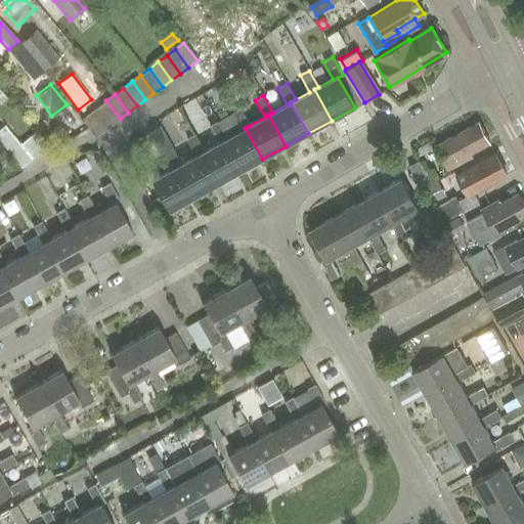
[(120,119),(105,100),(97,107),(111,125),(120,119)]
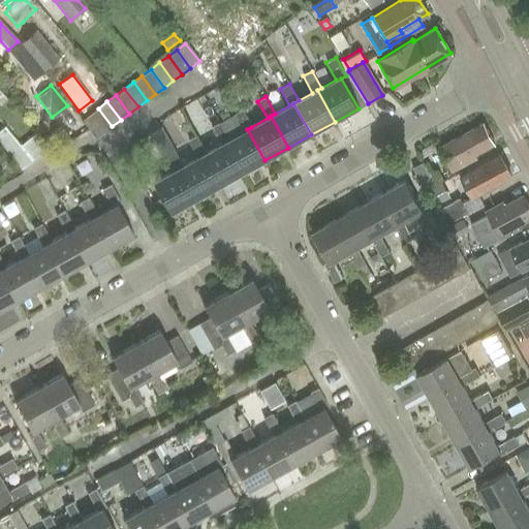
[(112,126),(98,109),(90,115),(103,133),(112,126)]
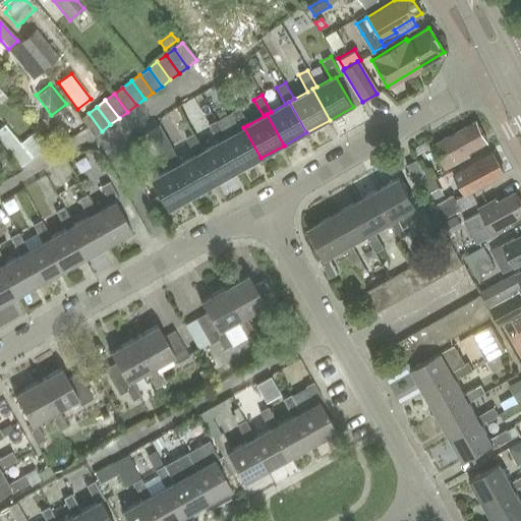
[(225,137),(221,140),(238,171),(261,158),(243,127),(247,125),(238,108),(230,113),(239,129),(225,137)]
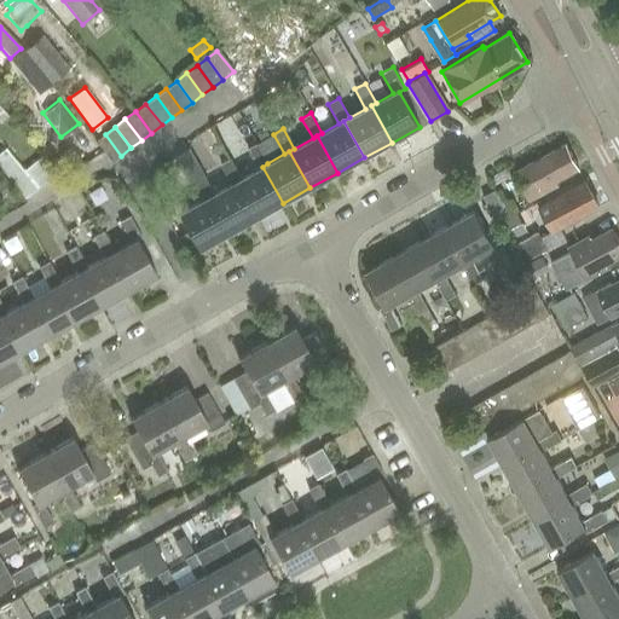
[(121,156),(105,134),(94,142),(110,163),(121,156)]
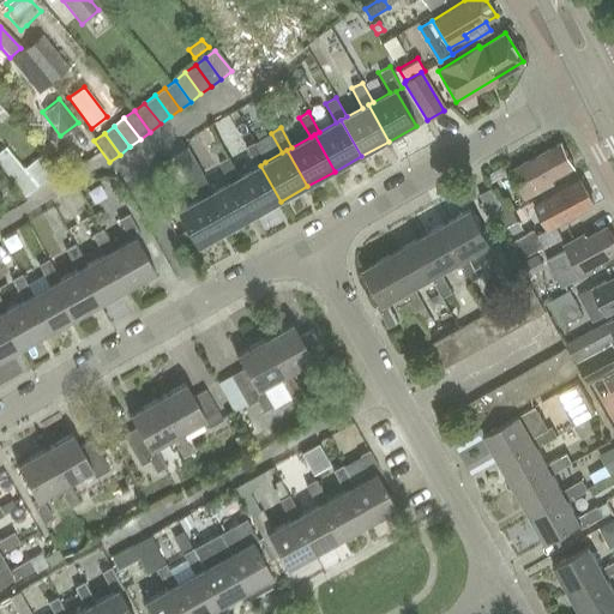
[(271,133),(254,143),(265,162),(282,152),(271,133)]
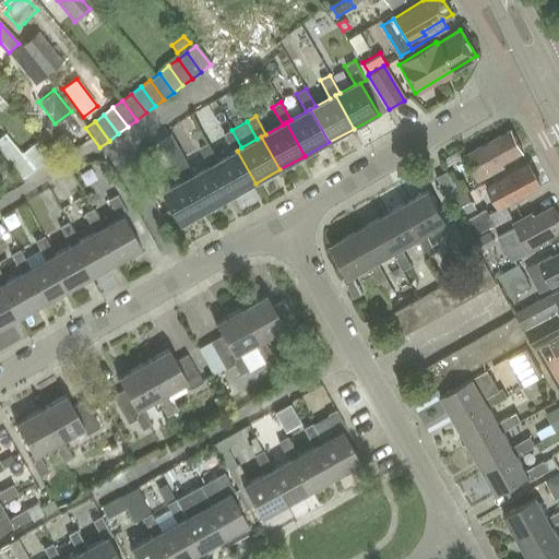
[(217,162),(212,164),(230,198),(256,183),(237,151),(241,147),(232,130),(223,134),(233,153),(217,162)]
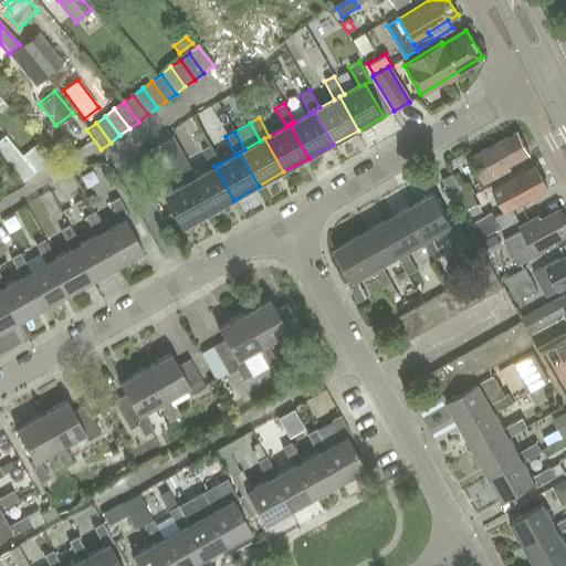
[(507,165),(527,154),(516,132),(468,158),(482,185),(510,169),(507,165)]
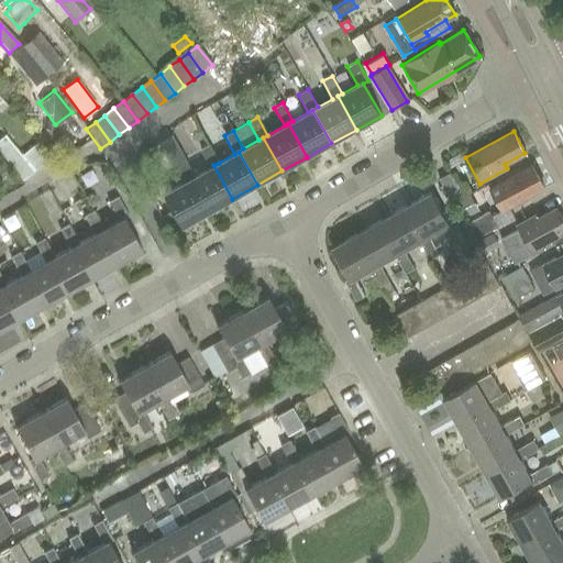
[(4,134),(0,138),(0,151),(23,179),(51,157),(39,141),(21,155),(4,134)]
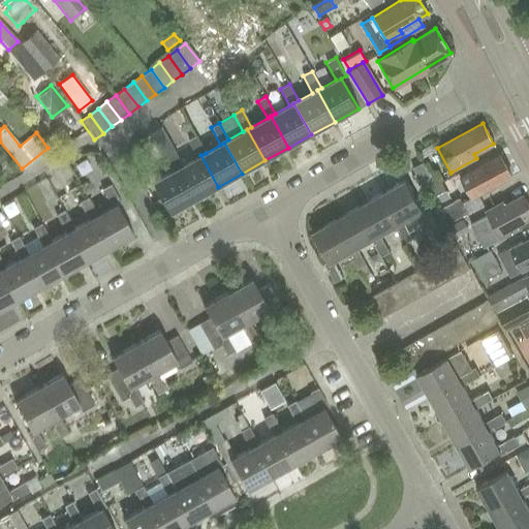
[(162,127),(150,134),(162,157),(165,155),(174,170),(154,182),(172,213),(194,199),(177,168),(182,166),(173,149),(174,148),(162,127)]
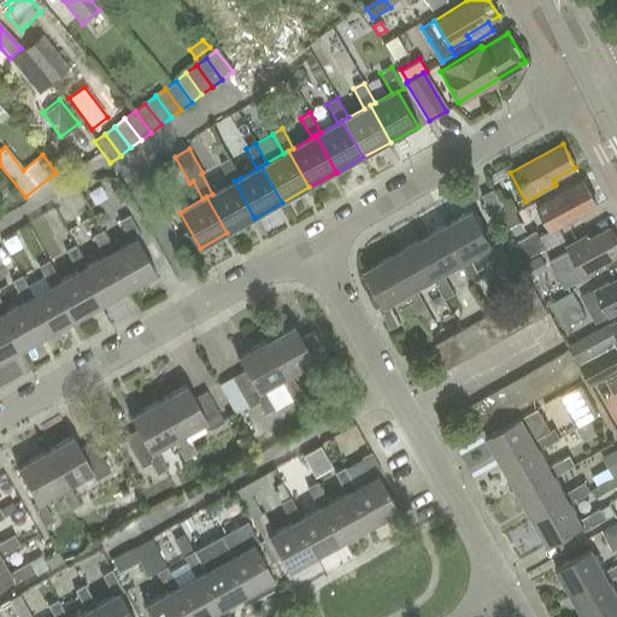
[(231,183),(212,194),(206,197),(227,233),(254,218),(234,181),(240,178),(229,158),(219,163),(231,183)]
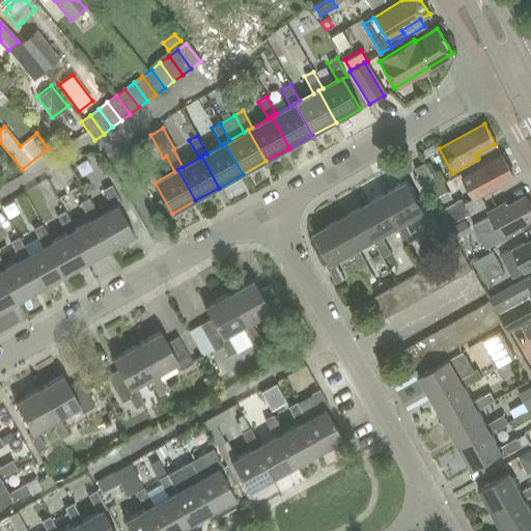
[(480,195),(512,177),(501,156),(462,177),(473,199),(480,195)]
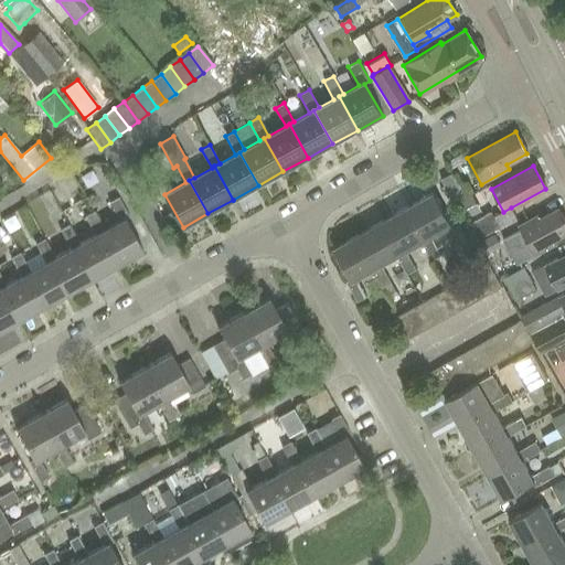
[(455,203),(467,196),(465,192),(476,187),(470,176),(459,181),(454,172),(443,178),(455,203)]
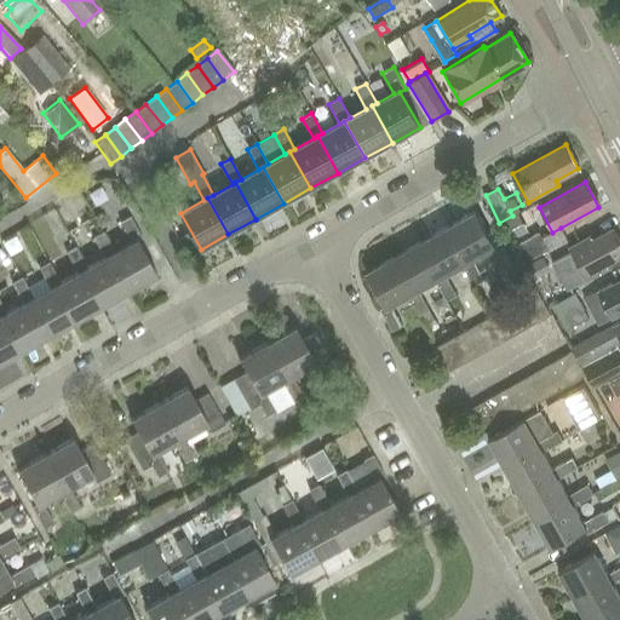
[(476,210),(448,225),(469,260),(463,264),(474,285),(483,280),(472,259),(495,246),(476,210)]
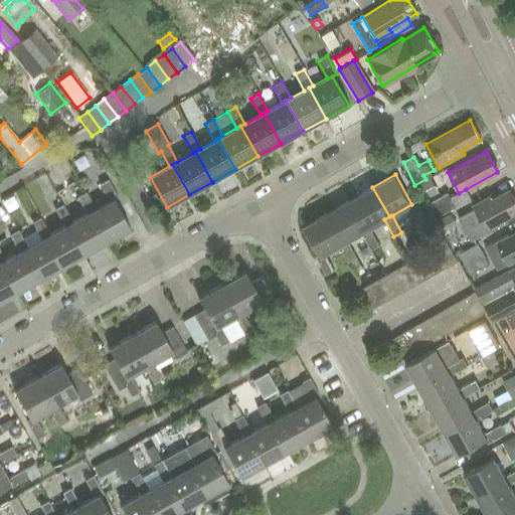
[(432,177),(416,186),(427,204),(442,196),(432,177)]
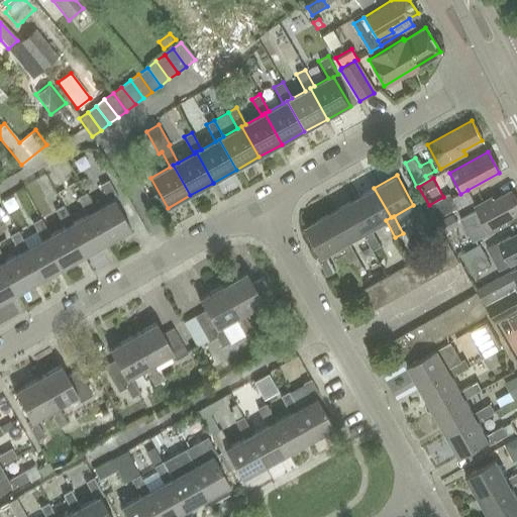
[(89,212),(106,242),(129,229),(113,200),(117,198),(107,180),(85,193),(94,209),(89,212)]
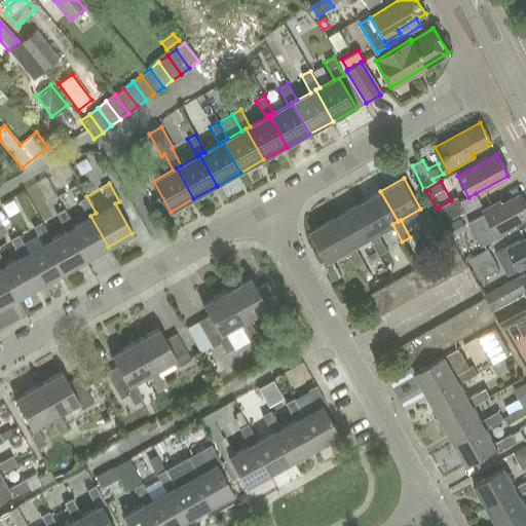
[(380,191),(358,203),(374,234),(370,237),(379,254),(388,249),(378,232),(392,224),(398,221),(380,191)]
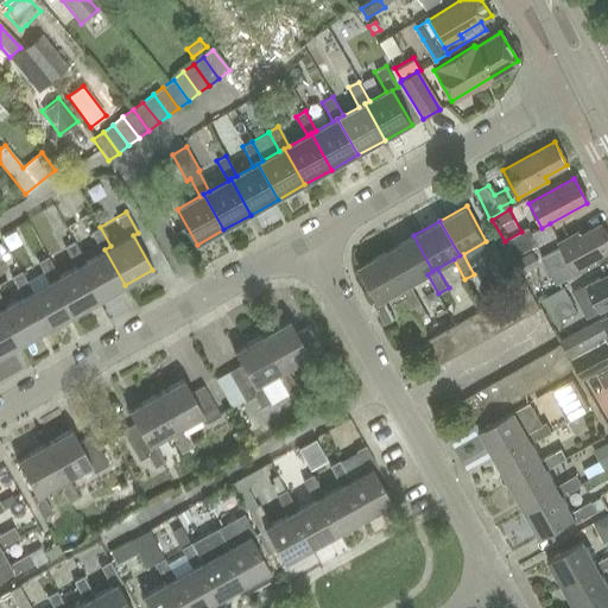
[(505,241),(514,258),(538,244),(539,245),(557,235),(550,223),(542,228),(532,233),(529,227),(521,232),(505,241)]
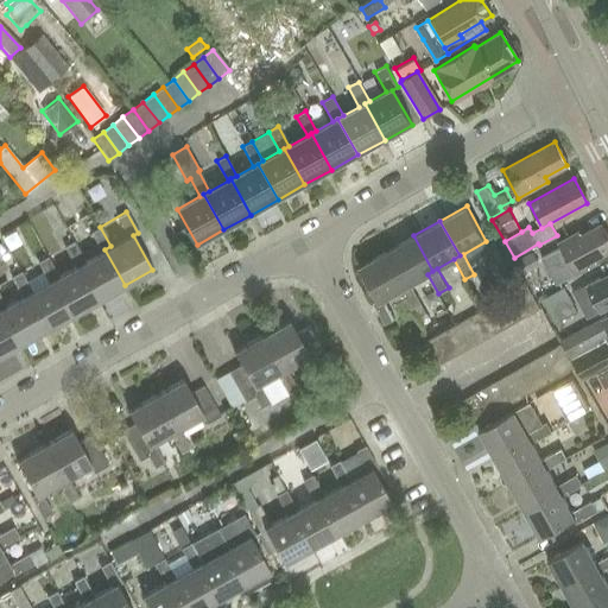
[(590,259),(607,248),(607,240),(599,223),(577,235),(576,233),(557,244),(559,247),(542,258),(556,284),(593,264),(590,259)]
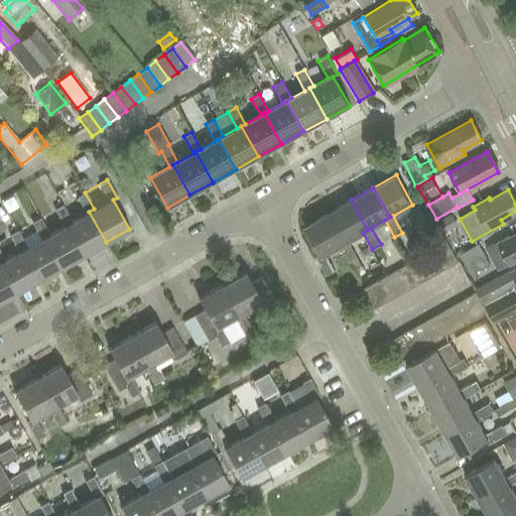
[(89,212),(94,209),(85,192),(75,198),(84,214),(71,222),(67,224),(84,255),(106,242),(89,212)]
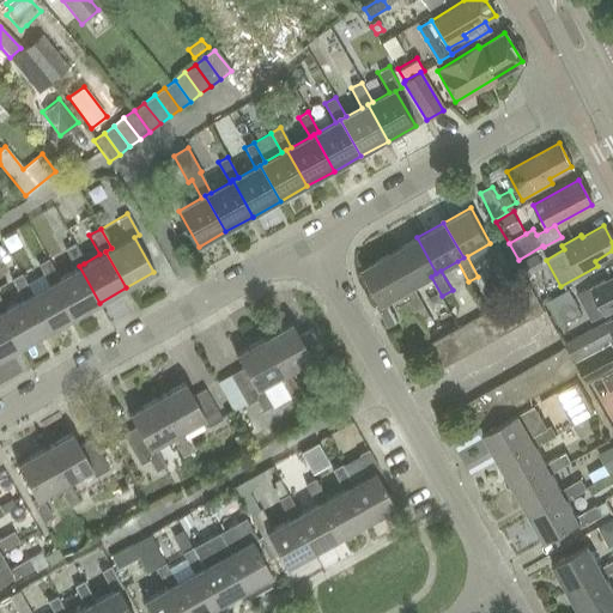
[(417,237),(389,253),(410,289),(405,291),(416,311),(425,305),(414,285),(431,277),(436,273),(417,237)]
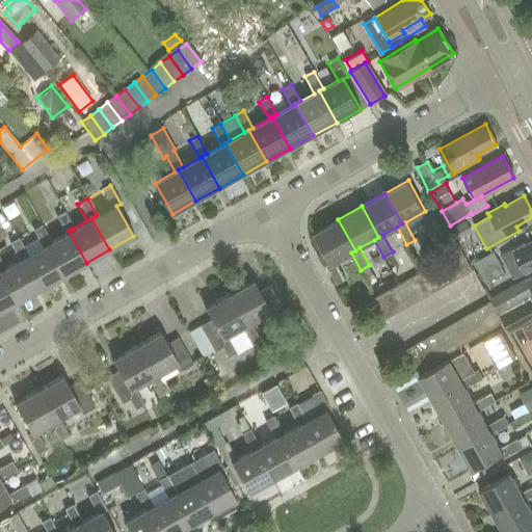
[(69,231),(73,229),(63,211),(55,216),(64,233),(50,241),(45,244),(62,275),(86,263),(69,231)]
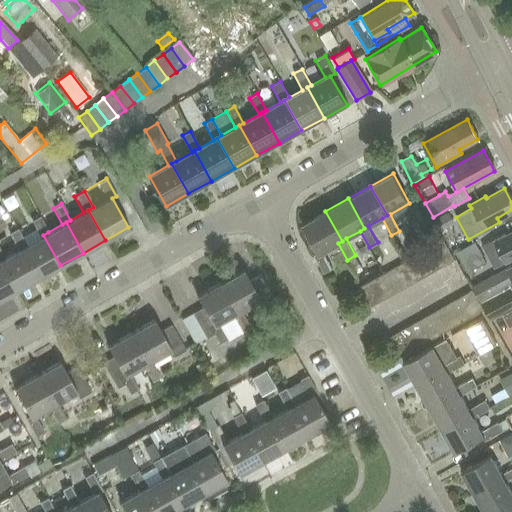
[(325,211),(302,223),(319,253),(315,255),(325,272),(333,268),(324,251),(338,243),(342,241),(325,211)]
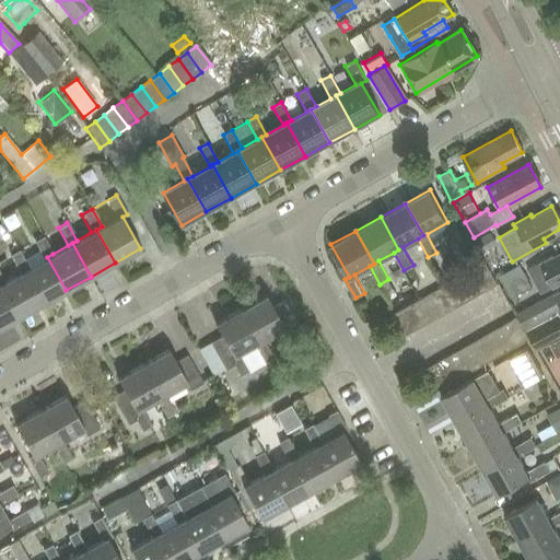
[(497,243),(490,231),(477,237),(482,249),(497,243)]
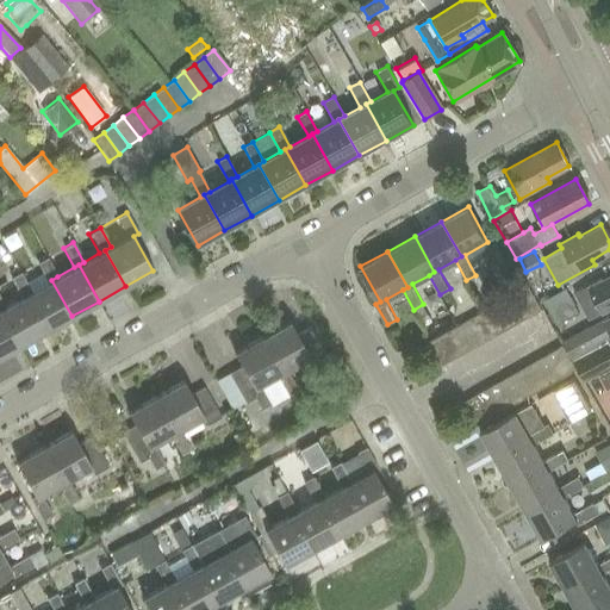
[(51,280),(57,277),(47,257),(37,263),(47,282),(31,292),(25,294),(45,331),(72,316),(51,280)]
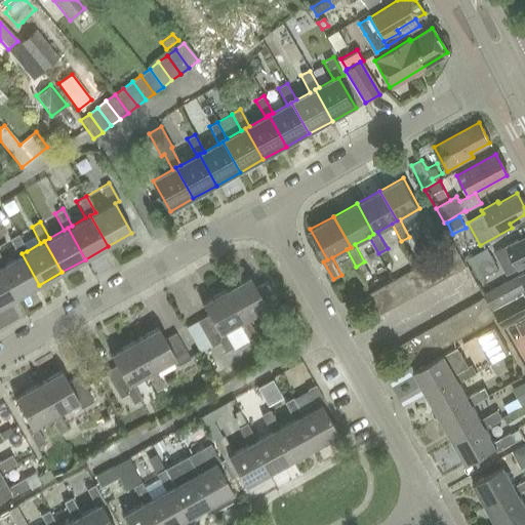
[(22,253),(27,251),(17,235),(9,239),(17,255),(3,264),(0,265),(0,269),(16,297),(39,285),(22,253)]
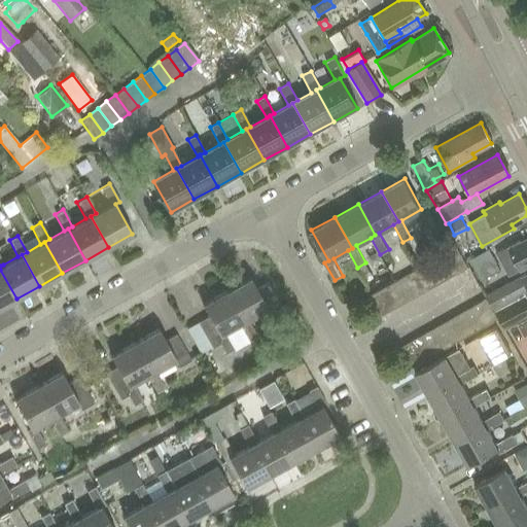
[(508,275),(526,265),(526,237),(520,241),(519,239),(496,252),(508,275)]
